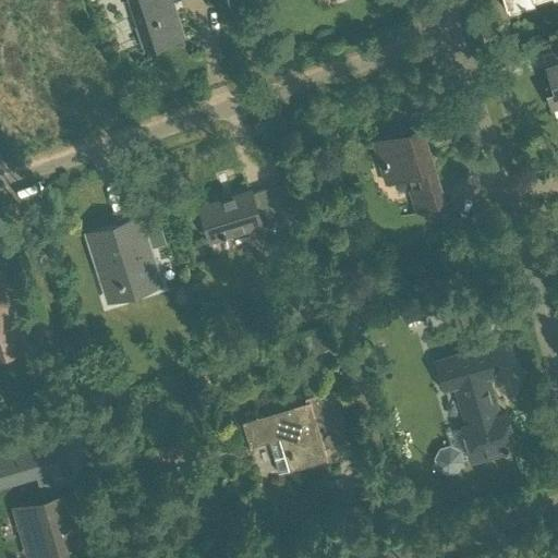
[(171,0),(129,0),(144,46),(183,34),(171,0)]
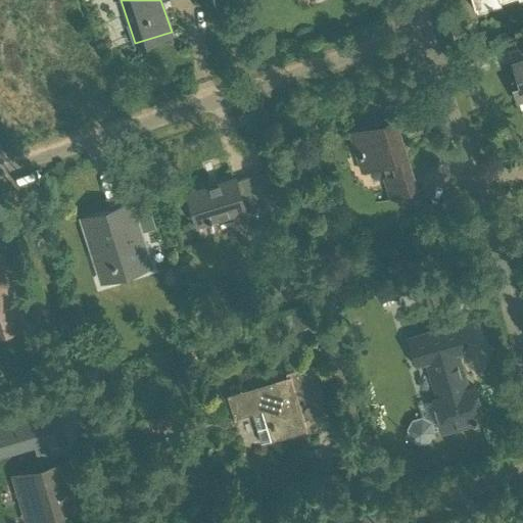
[(470,0),(474,10),(509,0),(470,0)]
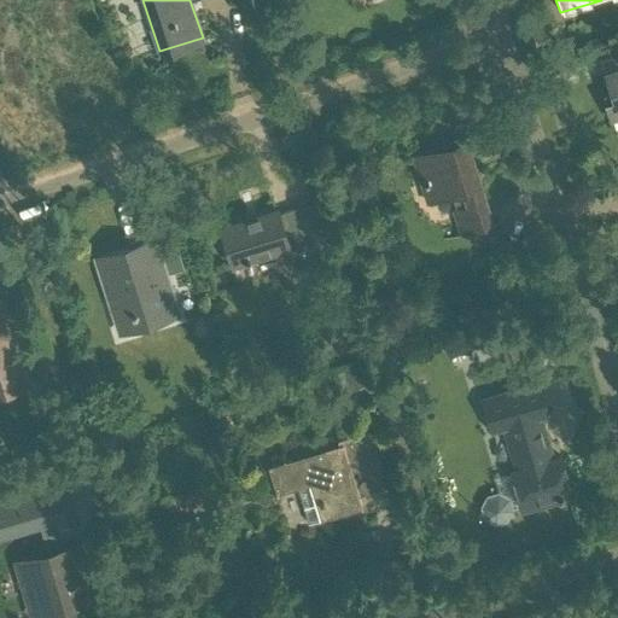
[(611,92),(604,94),(611,120),(617,117),(617,70),(605,74),(611,92)]
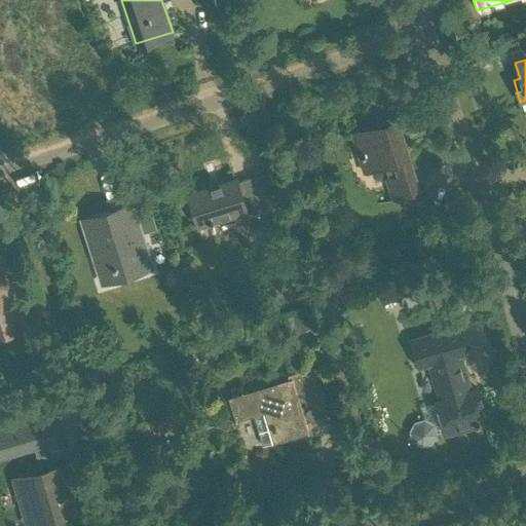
[(352,132),(365,173),(383,166),(393,199),(418,192),(396,118),(352,132)]
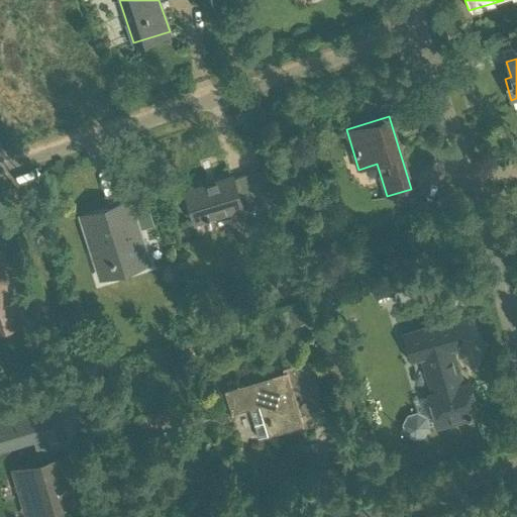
[(232,174),(184,189),(194,221),(238,208),(244,225),(247,224),(270,217),(275,216),(260,171),(234,179),(232,174)]
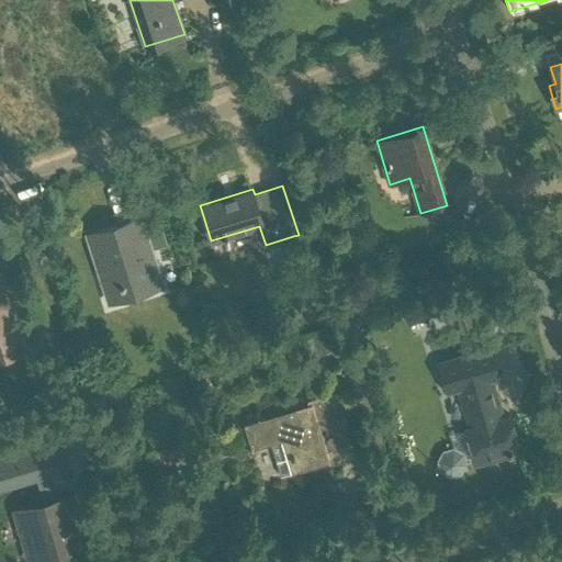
[(88,234),(100,269),(105,267),(116,299),(160,284),(139,217),(88,234)]
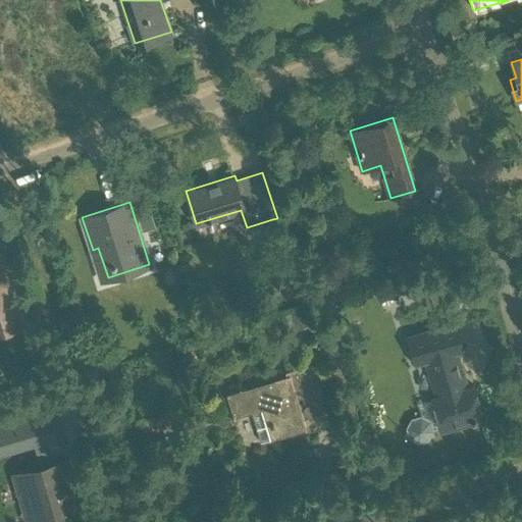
[(0,253),(0,334),(27,326),(2,252),(0,253)]
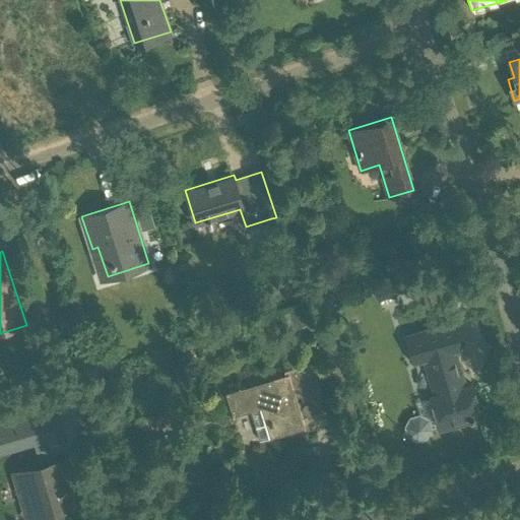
[(409,416),(404,425),(406,435),(415,440),(425,438),(430,429),(439,427),(440,430),(481,417),(471,383),(464,385),(455,350),(462,348),(454,322),(406,336),(414,363),(424,361),(434,395),(430,396),(436,416),(428,419),(419,414),(409,416)]
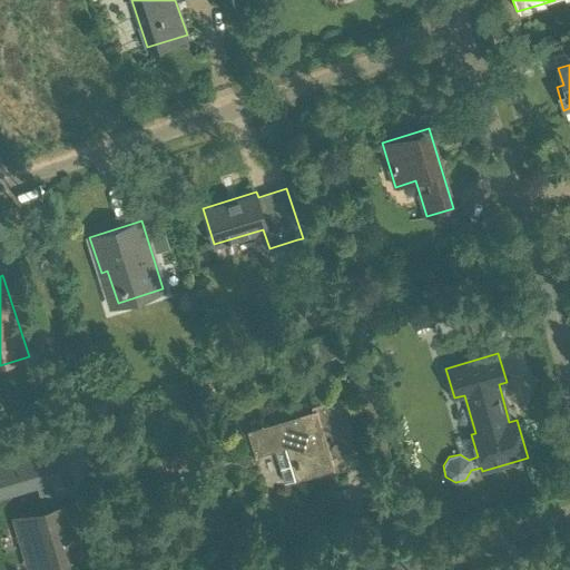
[(312,412),(247,432),(254,457),(275,451),(285,483),(334,469),(324,435),(331,433),(350,428),(341,397),(311,406),(312,412)]
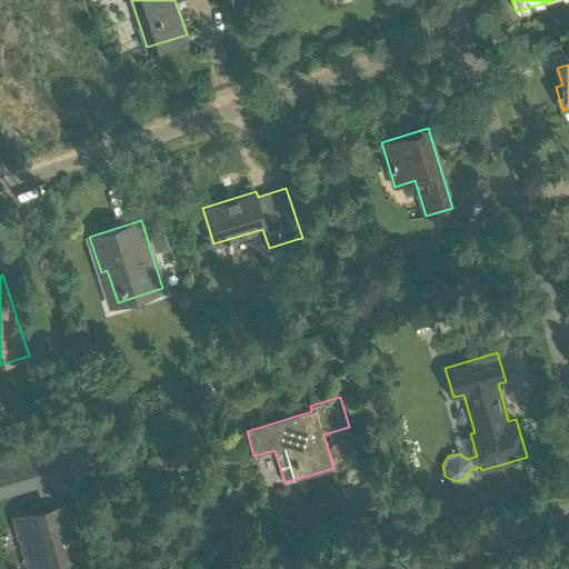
[(37,449),(0,459),(0,491),(29,483),(31,482),(33,483),(36,485),(37,486),(43,508),(16,517),(30,565),(88,547),(73,499),(53,506),(47,485),(37,449)]
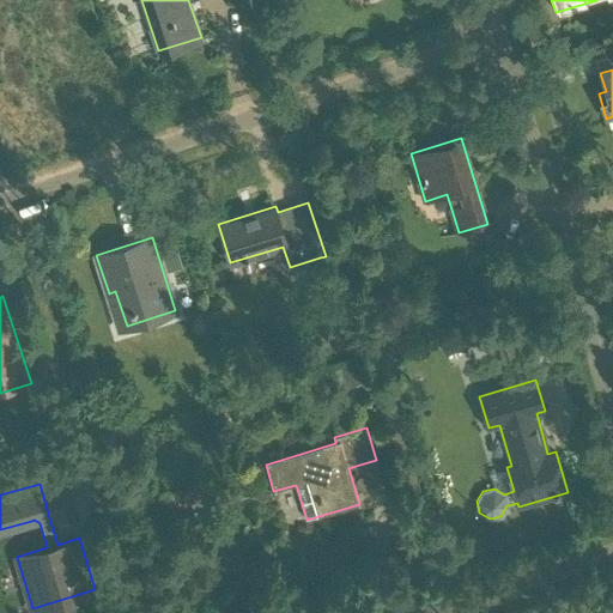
[(174,492),(181,509),(195,502),(189,486),(174,492)]
